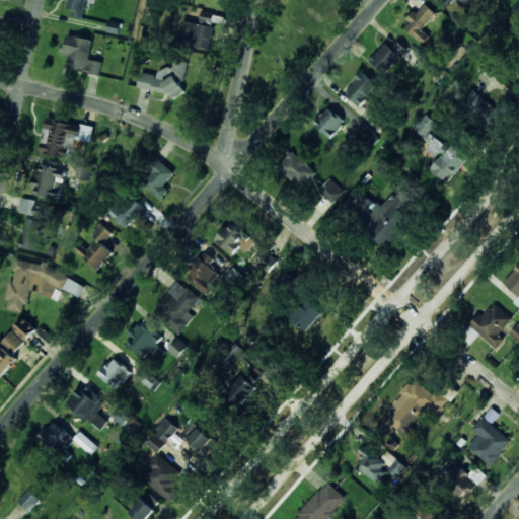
[(403,26),(424,45),(431,36),(422,29),(437,13),(426,4),(418,13),(416,12),(403,26)]
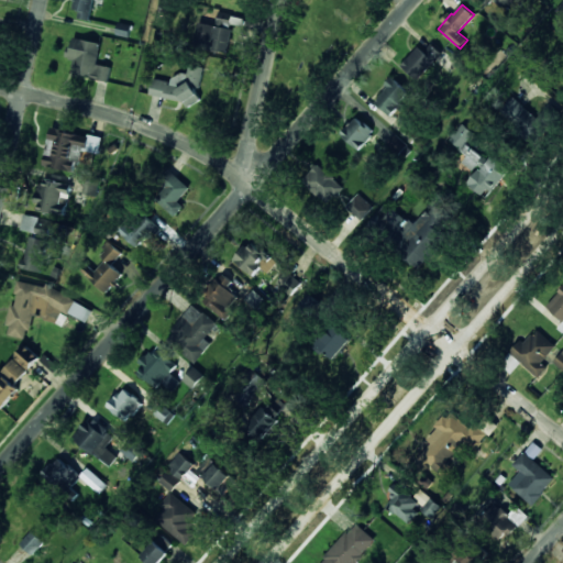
[(217,25),(198,23),(196,48),(230,52),(232,20),(217,18),(217,25)]
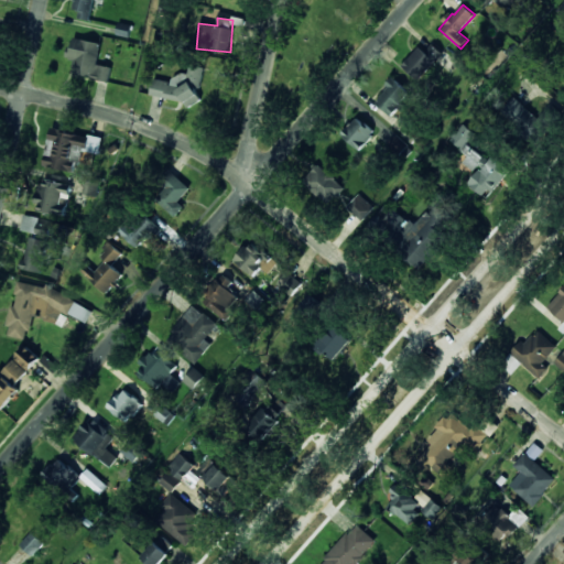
[(97,64),(101,43),(73,38),(68,58),(75,61),(73,74),(109,82),(111,67),(97,64)]
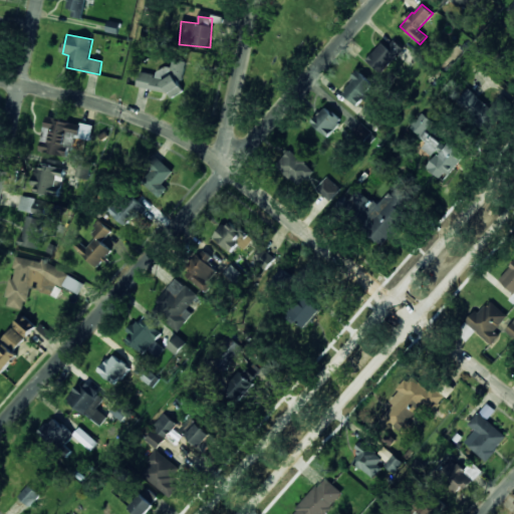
[(366,59),(380,73),(404,49),(397,42),(390,49),(382,42),(366,59)]
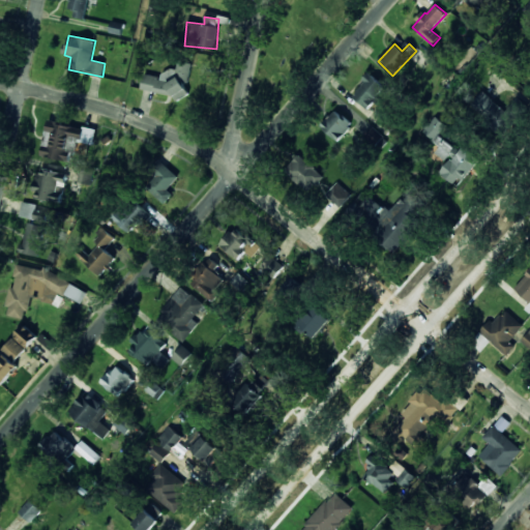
[(144,74),(141,90),(184,97),(187,78),(178,76),(179,71),(163,68),(162,77),(144,74)]
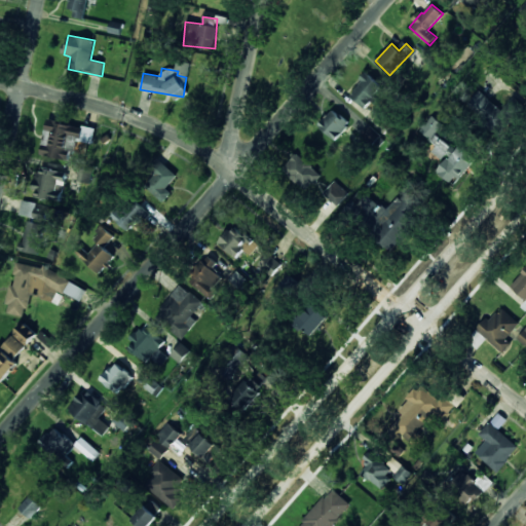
[(348,94),(364,108),(383,87),(368,73),(348,94)]
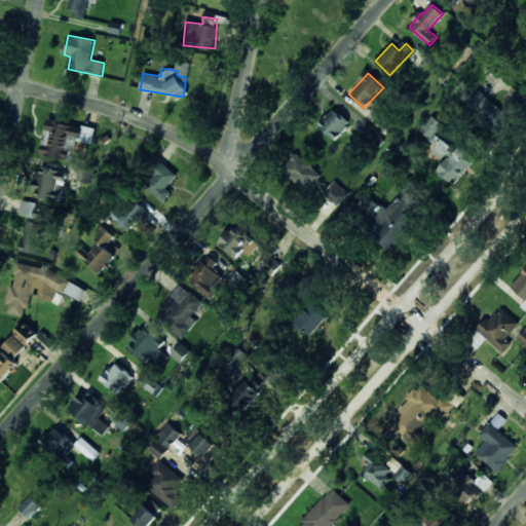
[(468,108),(500,132),(512,116),(480,92),(468,108)]
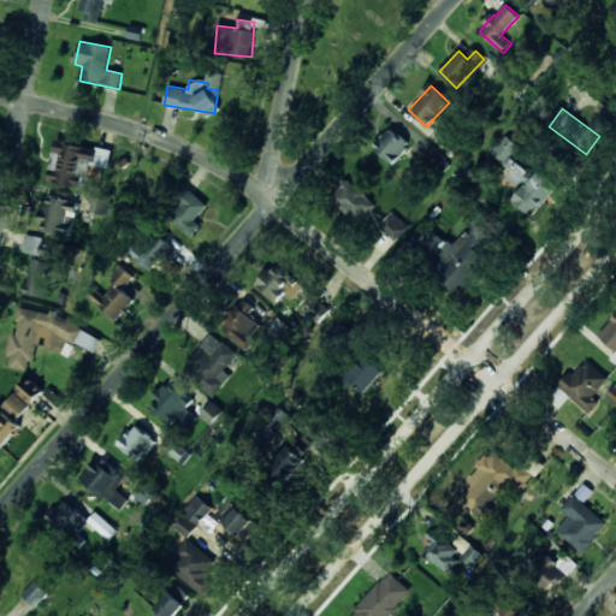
[(373,147),(394,164),(409,144),(389,128),(373,147)]
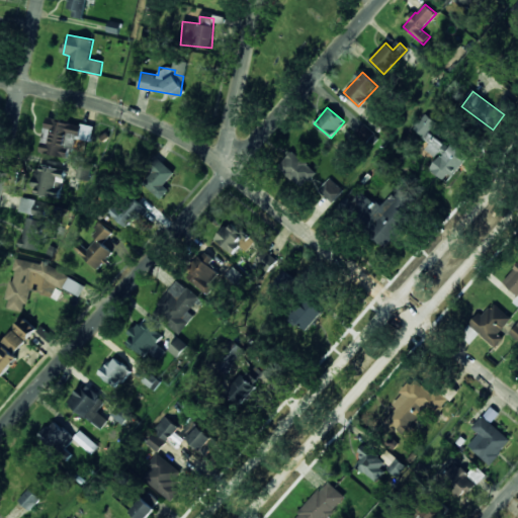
[(428,133),(436,122),(425,114),(413,130),(430,143),(426,148),(440,159),(448,148),(428,133)]
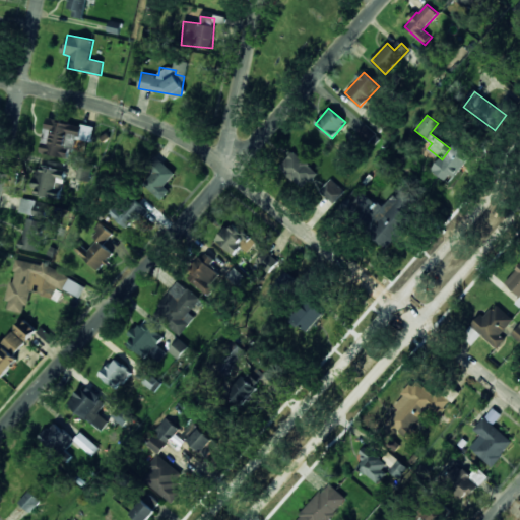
[(71,158),(74,139),(92,142),(94,127),(46,119),(41,153),(71,158)]
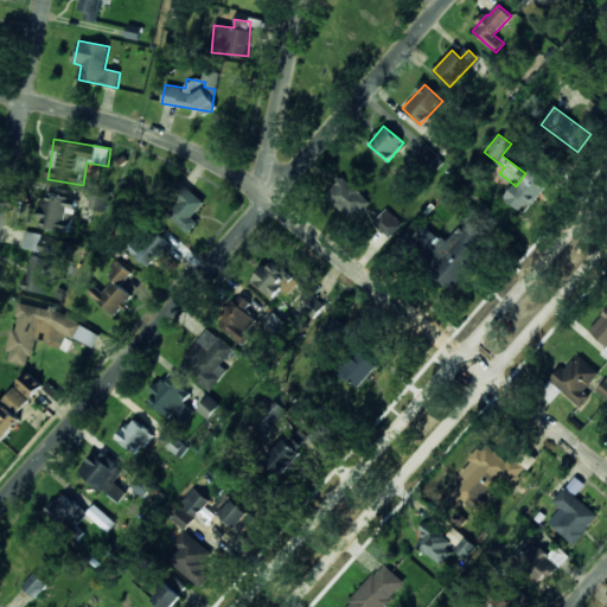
[(505,200),(526,215),(548,181),(528,167),(505,200)]
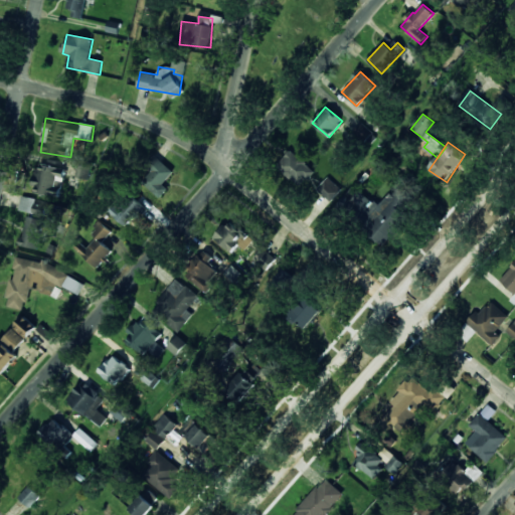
[(316,172),(291,149),(277,165),(301,188),(316,172)]
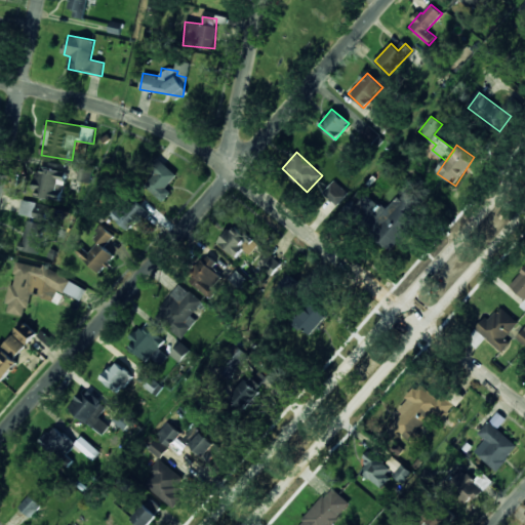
[(154,176),(148,185),(161,195),(177,175),(160,160),(150,172),(154,176)]
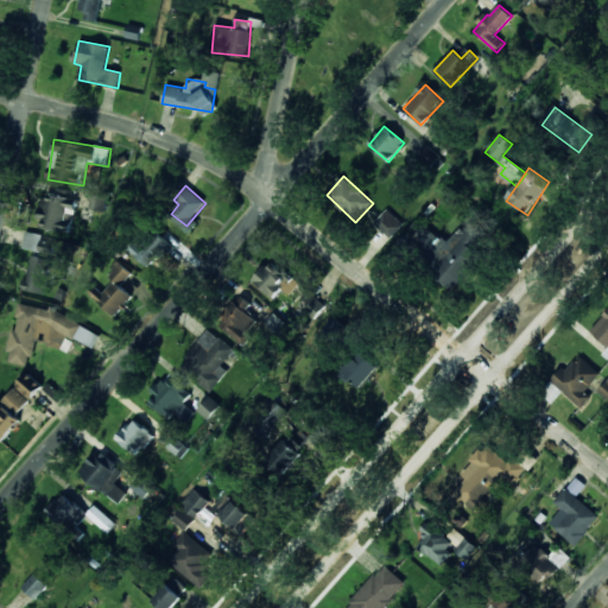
[(42,229),(73,232),(75,197),(42,195),(40,220),(43,220),(42,229)]
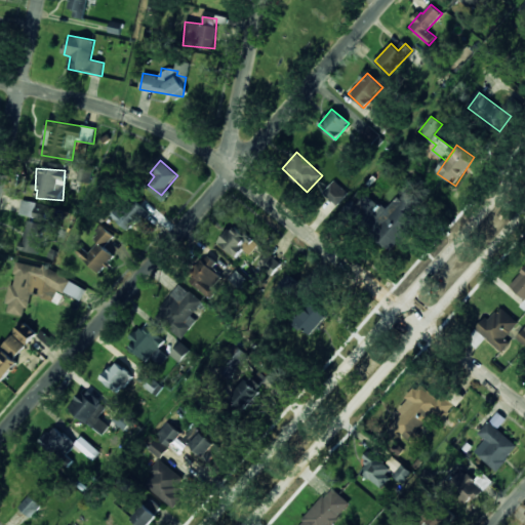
[(336,205),(348,193),(334,180),(323,193),(336,205)]
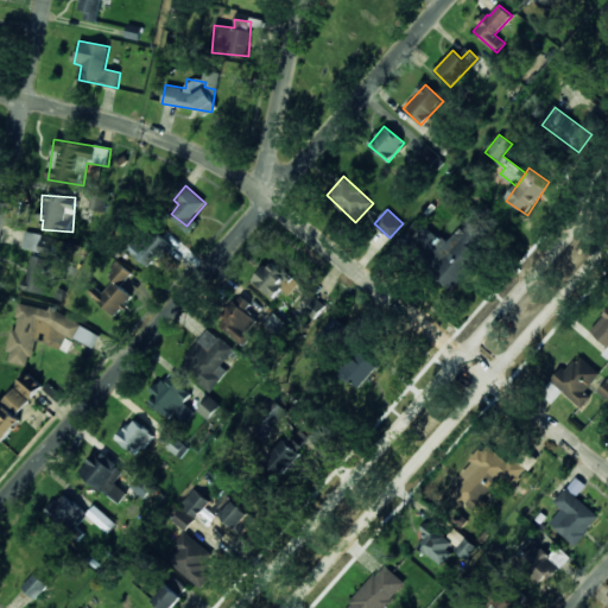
[(454,291),(487,253),(460,229),(447,244),(424,225),(415,236),(431,252),(422,263),(454,291)]
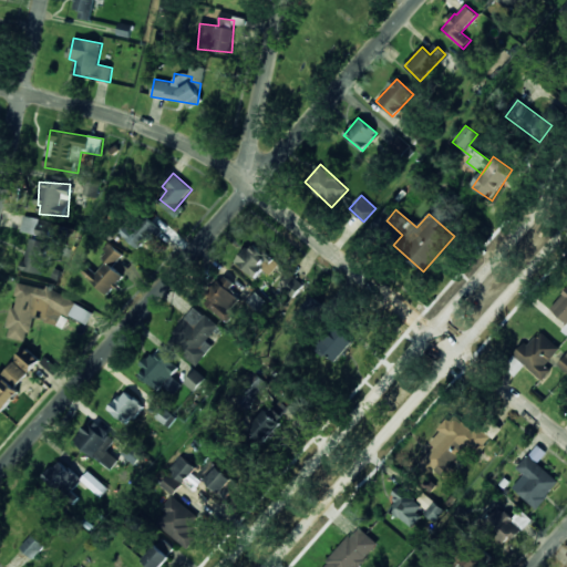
[(43,275),(50,232),(38,229),(39,218),(23,216),(21,233),(30,234),(23,271),(43,275)]
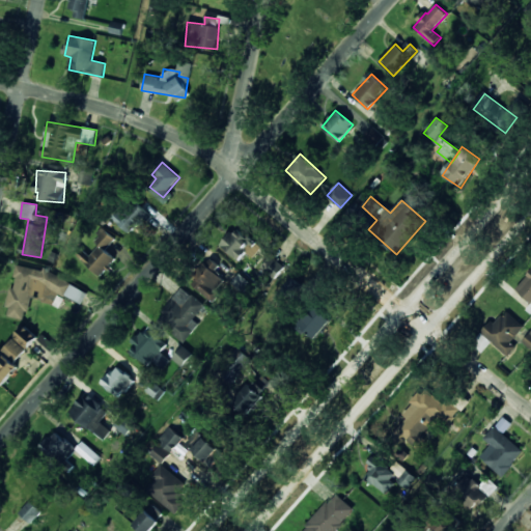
[(120,223),(130,231),(146,211),(136,202),(120,223)]
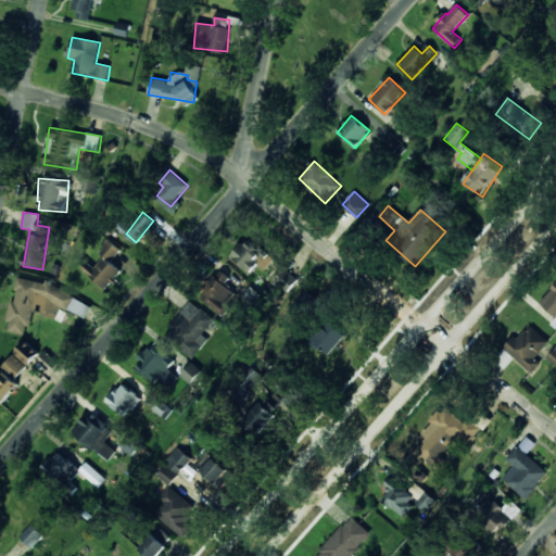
[(230,256),(249,273),(257,264),(265,270),(274,262),(248,238),(230,256)]
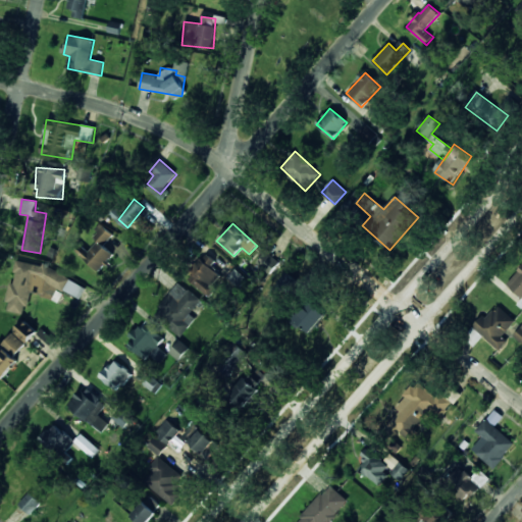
[(82,257),(98,271),(113,254),(102,245),(112,235),(101,224),(91,236),(96,241),(82,257)]
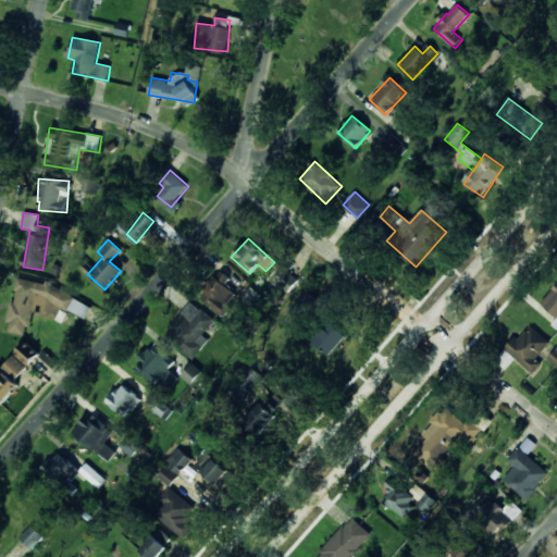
[(238,297),(225,286),(231,279),(221,271),(200,297),(223,316),(238,297)]
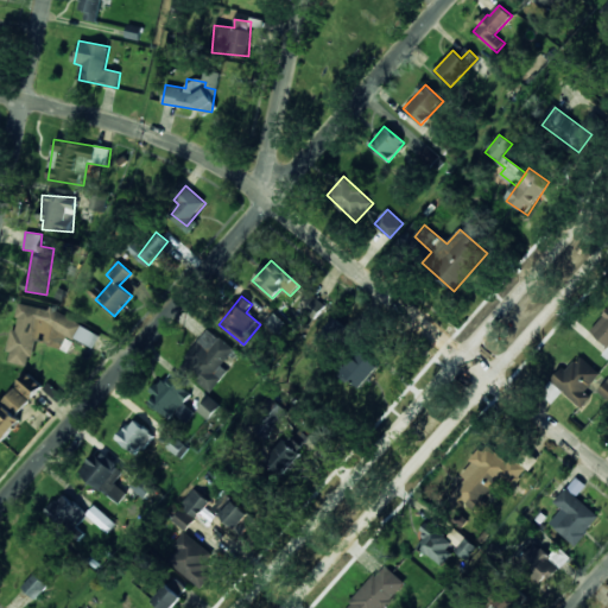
[(101,336),(50,306),(49,310),(19,304),(16,316),(19,318),(17,325),(12,335),(7,362),(26,366),(35,350),(37,341),(45,342),(54,347),(62,349),(68,339),(80,341),(94,349),(101,336)]
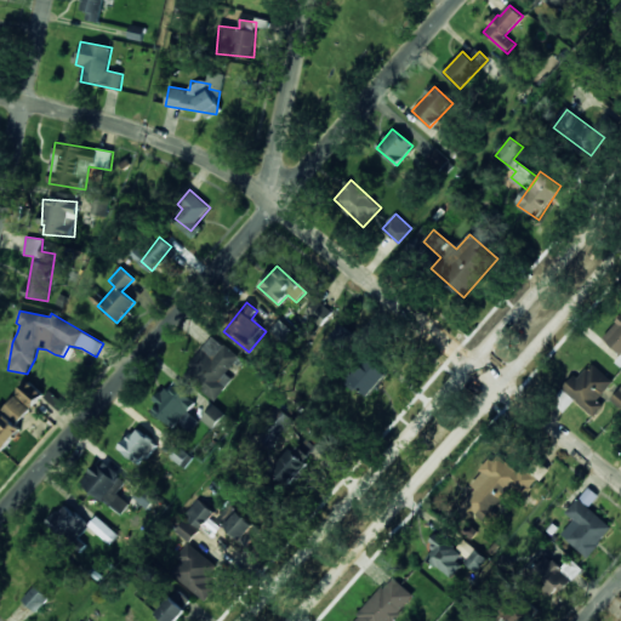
[(620,317),(603,337),(620,353),(620,360),(620,363),(620,317)]
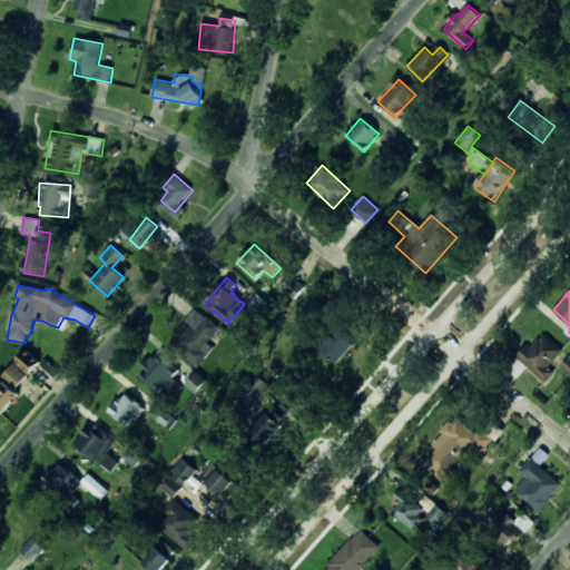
[(303,312),(317,318),(324,303),(311,297),(303,312)]
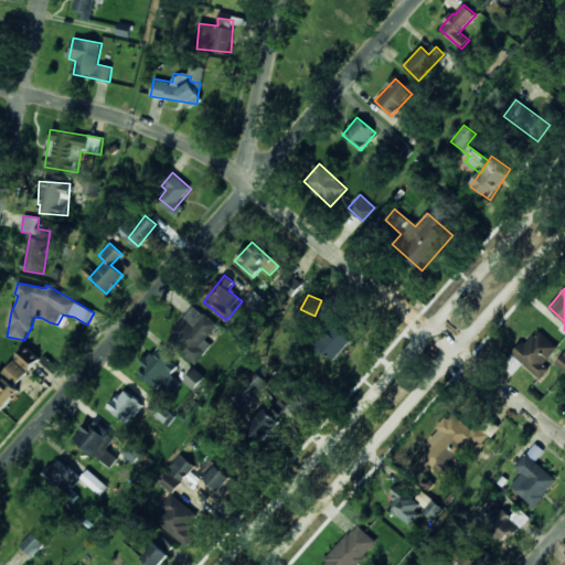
[(212,345),(205,340),(217,326),(195,306),(167,338),(195,363),(212,345)]
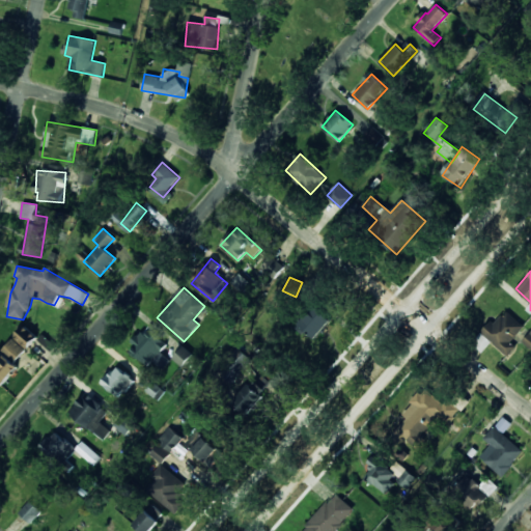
[(298,326),(315,340),(333,319),(315,305),(298,326)]
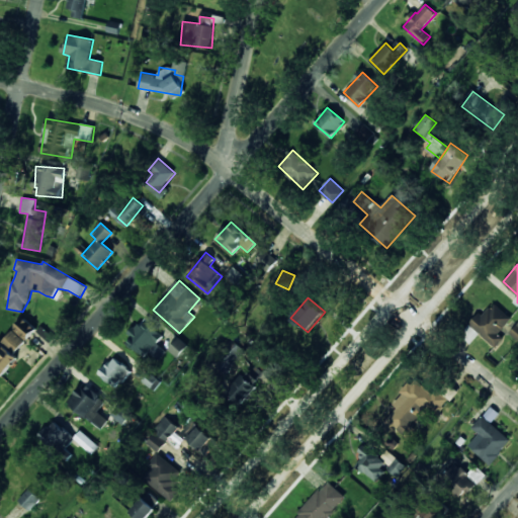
[(512,319),(493,301),(470,326),(495,348),(503,339),(498,334),(512,319)]
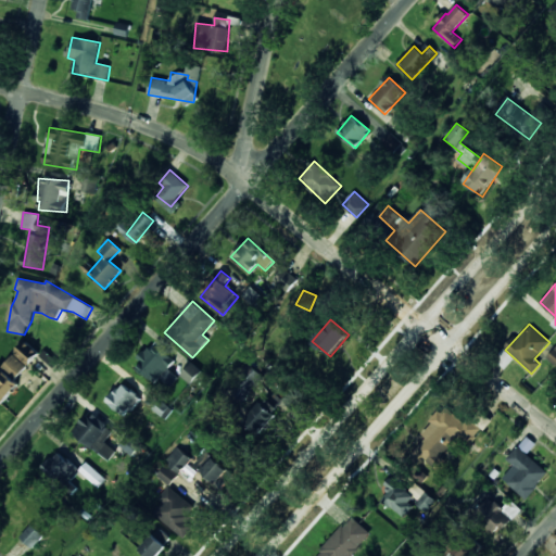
[(176,361),(153,343),(135,367),(155,383),(160,378),(171,387),(178,377),(168,369),(176,361)]
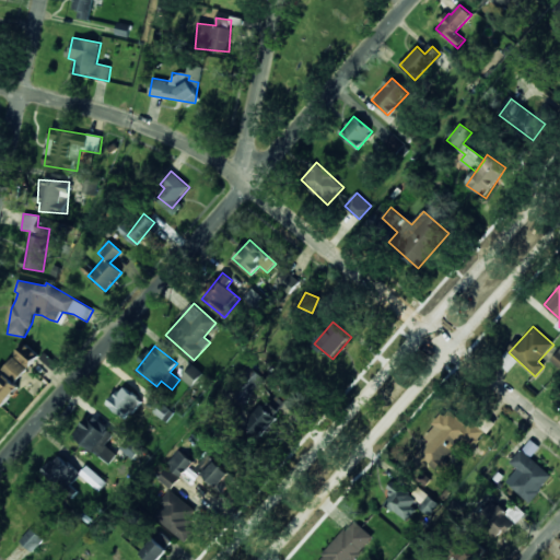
[(34,360),(16,348),(0,373),(0,403),(4,406),(34,360)]
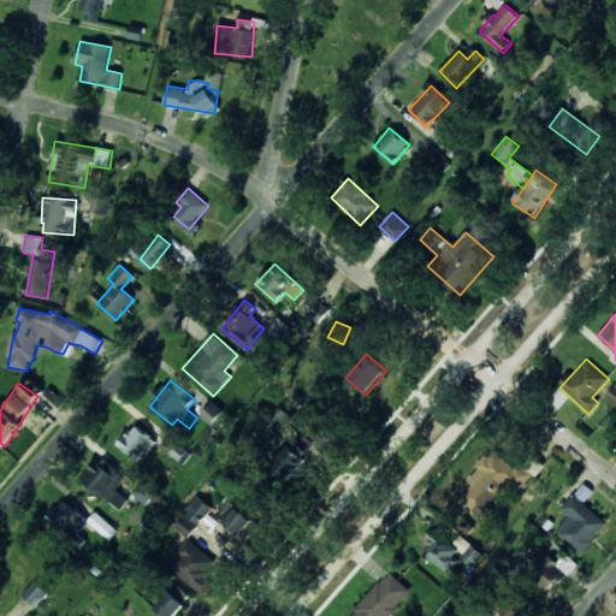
[(615,406),(615,404),(615,385),(605,394),(615,406)]
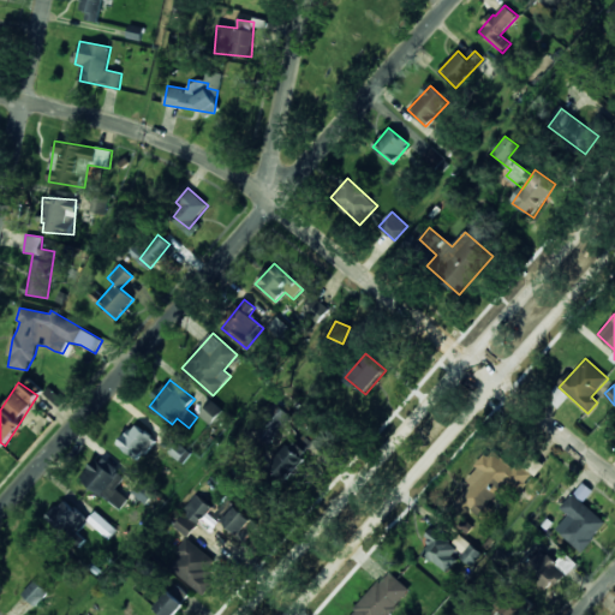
[(257,419),(275,436),(292,417),(274,400),(257,419)]
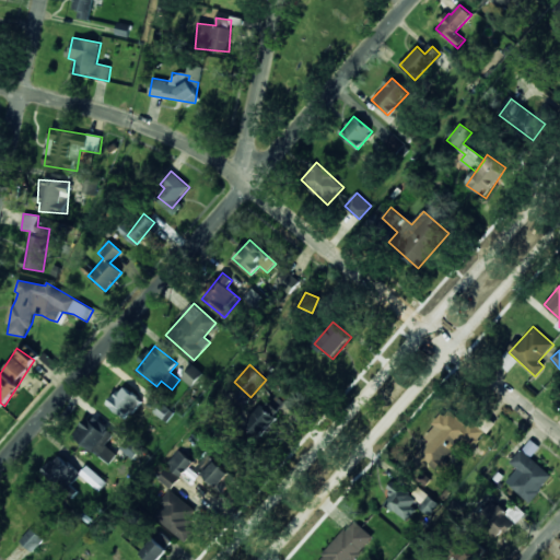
[(202,374),(194,365),(183,376),(191,385),(202,374)]
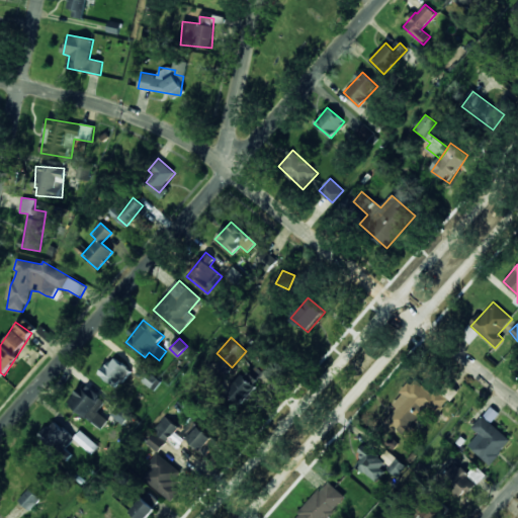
[(99,375),(118,390),(132,371),(112,357),(99,375)]
